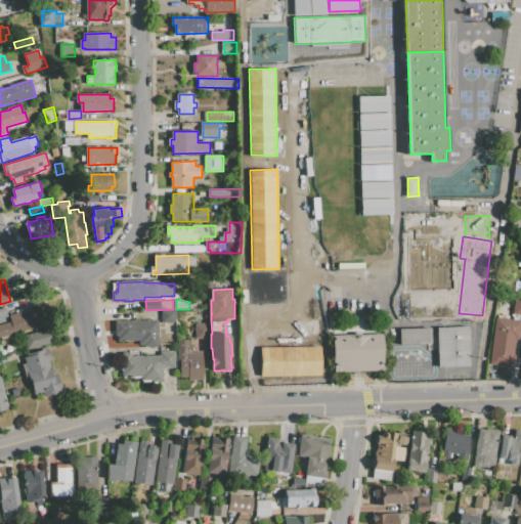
[(509,310),(510,303),(503,302),(502,309),(509,310)]
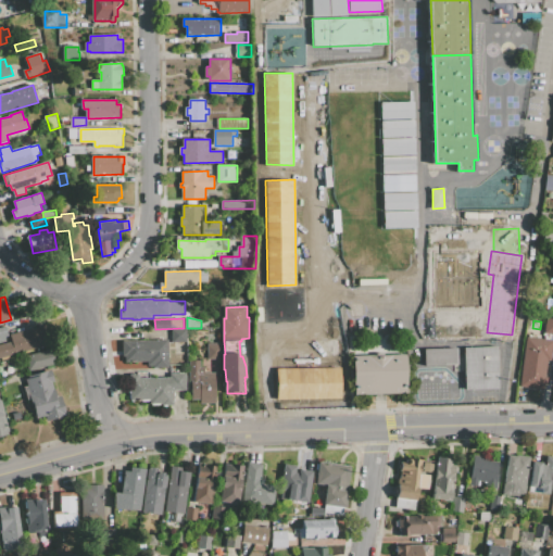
[(439,321),(479,321),(479,331),(439,332),(439,321)]
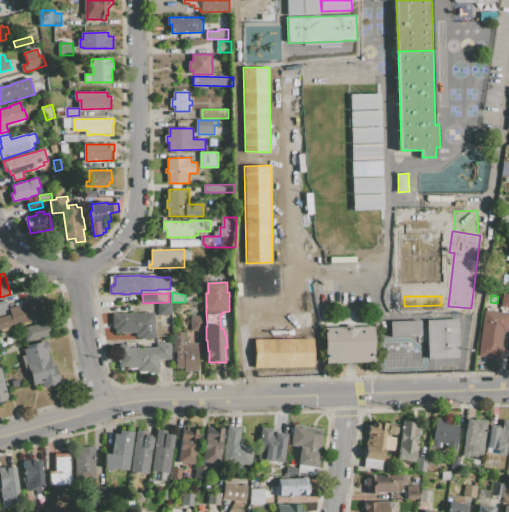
[(0,316),(7,314),(6,309),(8,308),(6,300),(0,301),(0,316)]
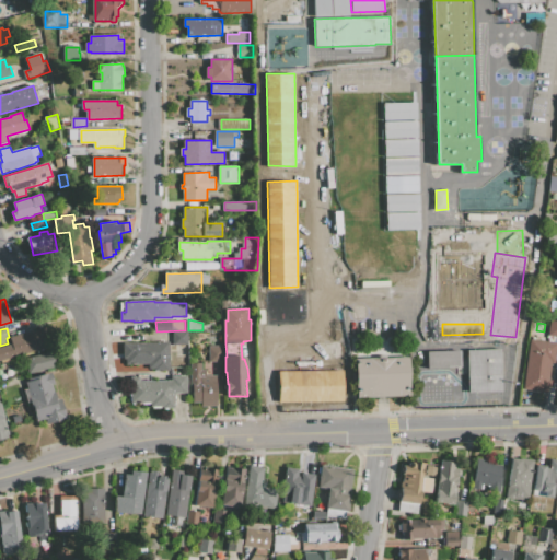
[(0,360),(37,350),(38,352),(49,349),(45,337),(49,336),(48,328),(12,338),(14,345),(0,348),(0,360)]
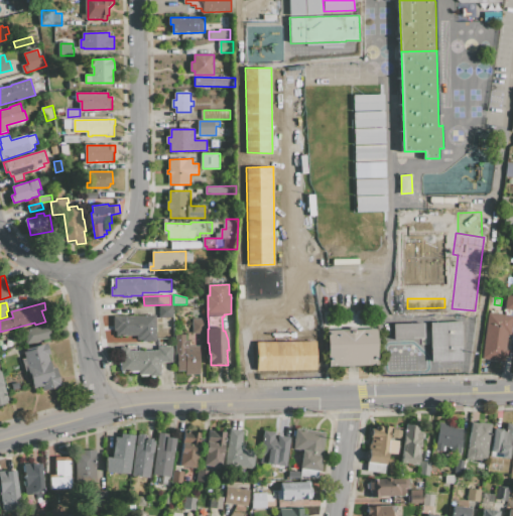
[(162,317),(175,317),(174,305),(161,305),(162,317)]
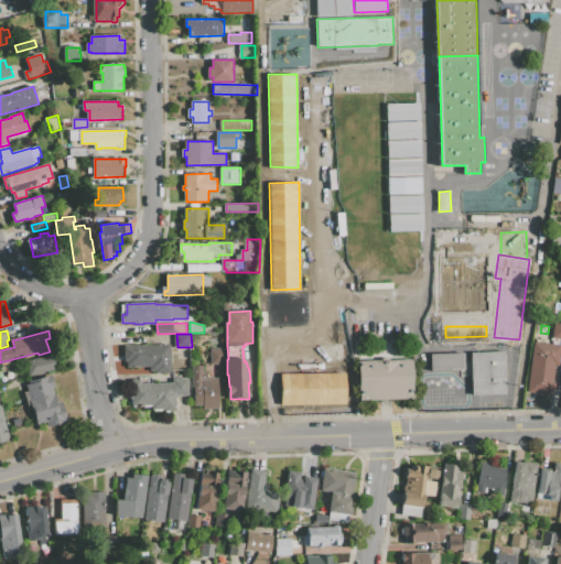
[(553,394),(553,388),(556,388),(557,382),(554,382),(557,365),(560,365),(560,346),(537,343),(529,391),(553,394)]
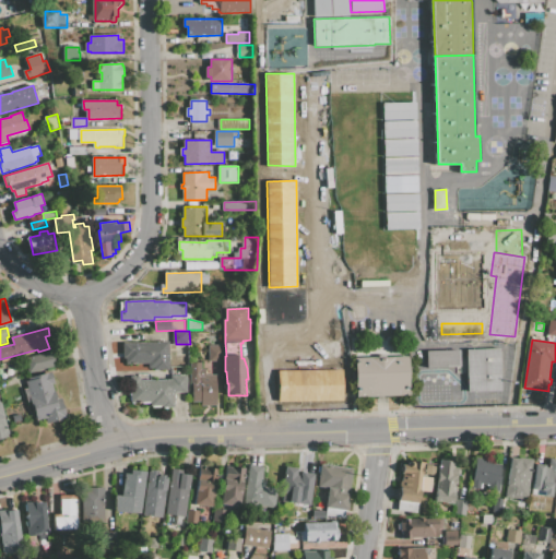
[(156,370),(172,369),(170,342),(125,343),(126,358),(128,358),(128,364),(151,364),(151,368),(156,368),(156,370)]
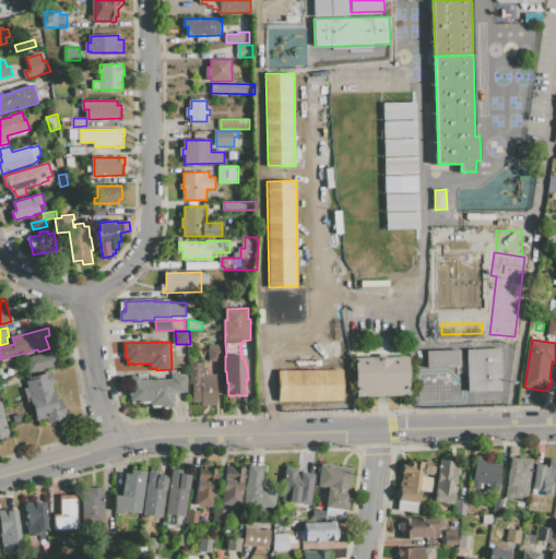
[(211,360),(223,360),(223,345),(211,345),(211,360)]
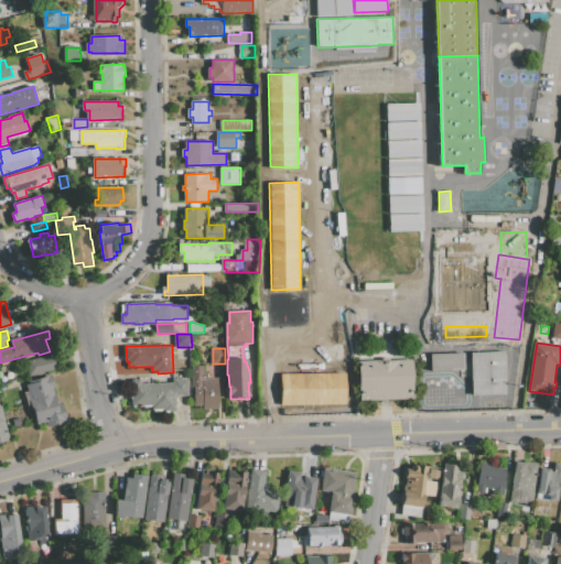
[(474,396),(507,394),(506,351),(472,353),(473,373),(474,396)]
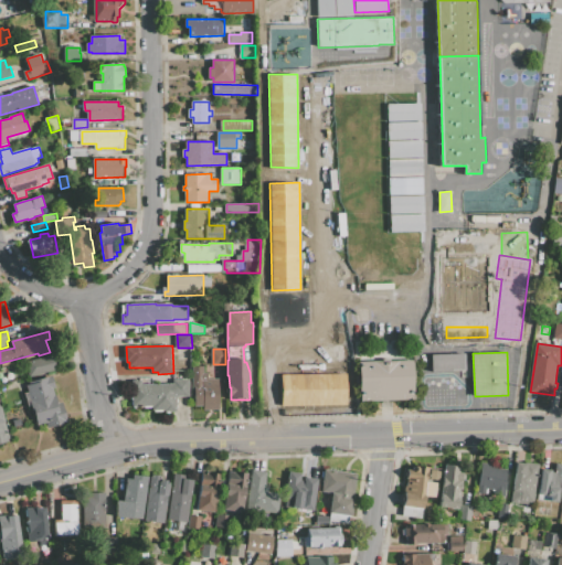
[(434,371),(466,370),(466,353),(433,355),(434,371)]
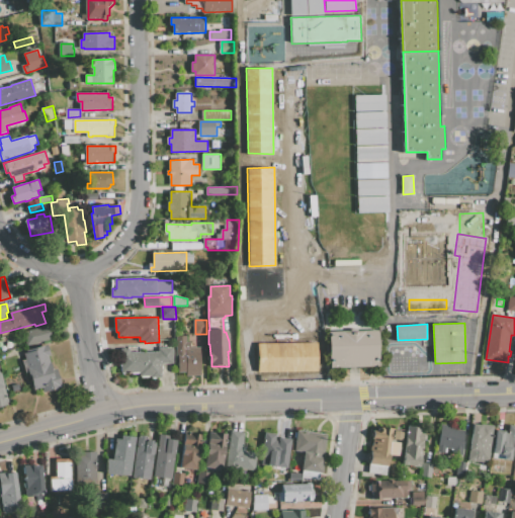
[(28,345),(54,339),(53,336),(54,336),(51,325),(24,332),(28,345)]
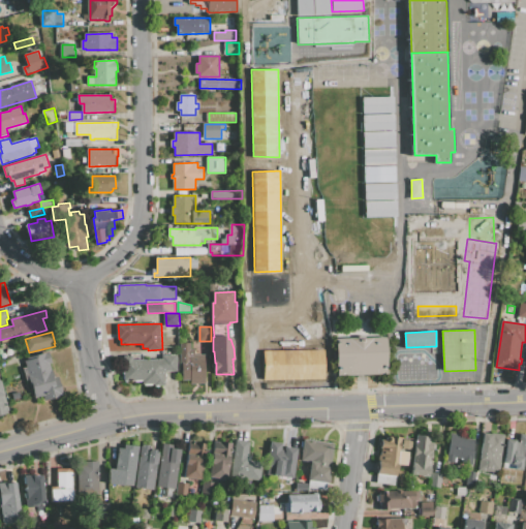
[(339,375),(389,374),(388,348),(388,338),(384,338),(337,339),(338,368),(339,368),(339,375)]
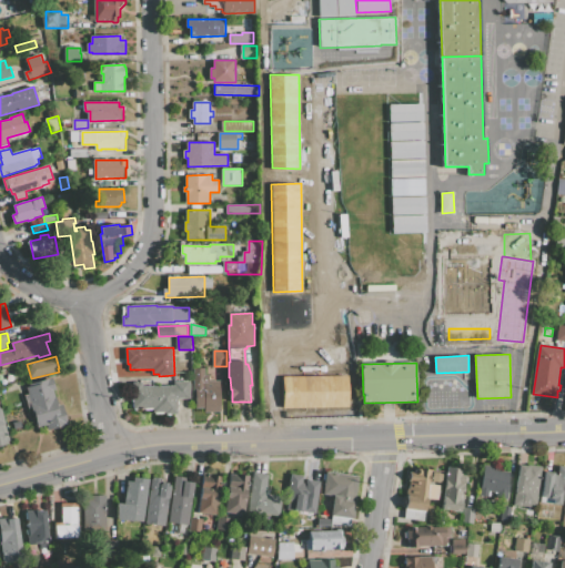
[(207,412),(222,412),(221,382),(211,382),(210,375),(207,375),(205,368),(195,368),(197,397),(199,397),(199,407),(207,407),(207,412)]
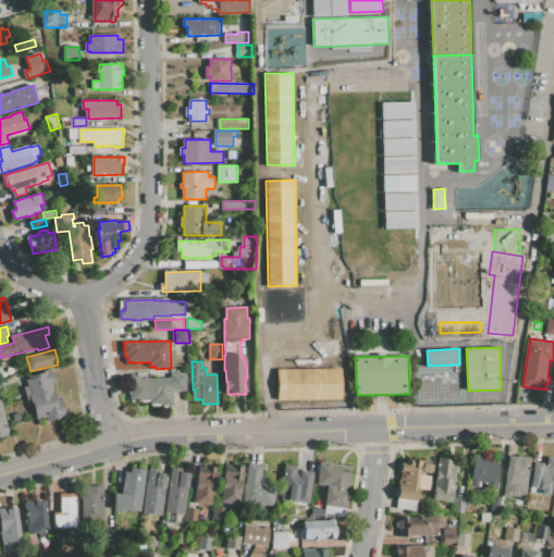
[(342,398),(341,368),(278,369),(277,369),(278,399),(342,398)]
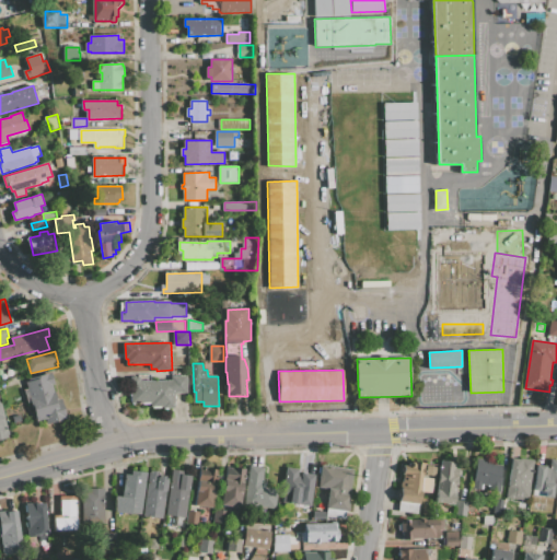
[(49,424),(68,419),(62,399),(58,400),(56,391),(55,391),(54,385),(56,384),(53,373),(31,380),(32,381),(28,382),(30,388),(26,389),(30,403),(34,401),(39,421),(47,419),(49,424)]
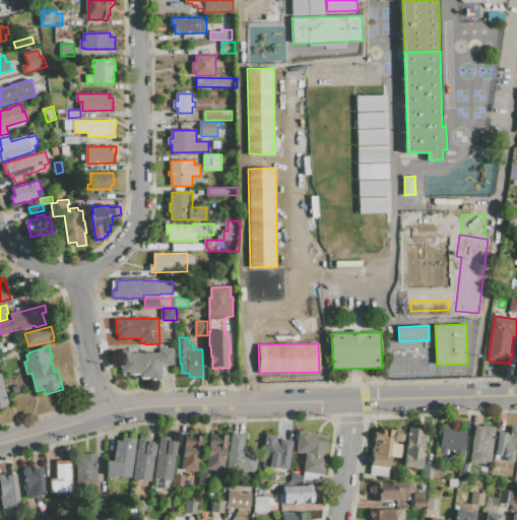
[(153,379),(164,379),(164,365),(175,365),(175,349),(162,349),(162,353),(131,354),(131,350),(123,350),(123,374),(142,374),(142,378),(153,377),(153,379)]
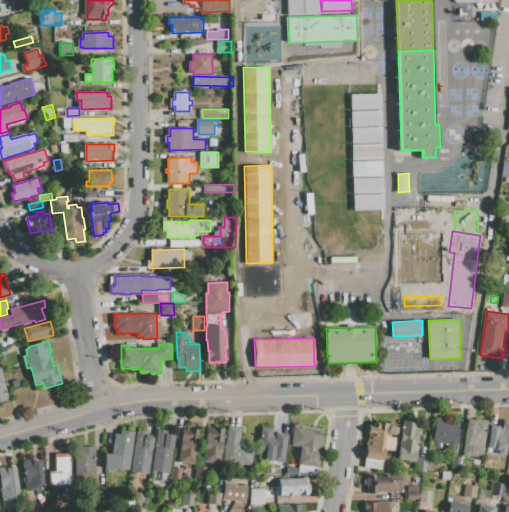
[(0,401),(8,399),(8,397),(9,396),(1,368),(0,369),(0,401)]
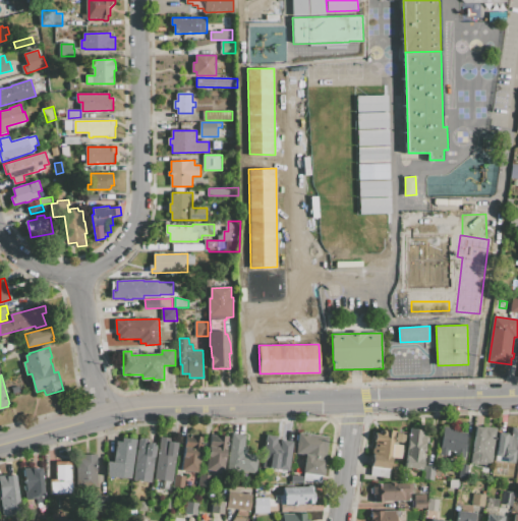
[(466,458),(468,445),(467,445),(468,433),(460,431),(460,428),(445,426),(442,454),(449,455),(450,451),(457,452),(457,457),(466,458)]
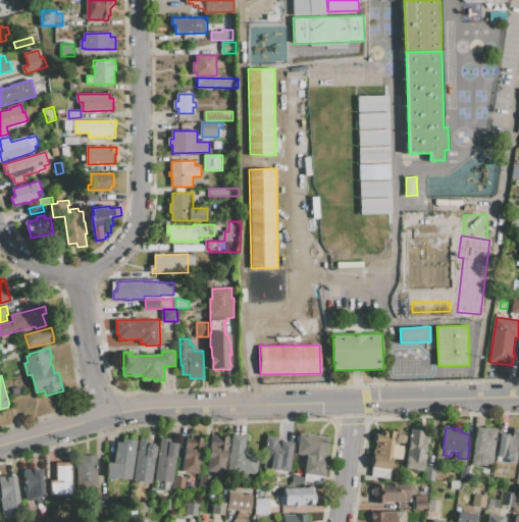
[(489,466),(489,464),(494,464),(499,428),(487,427),(487,429),(478,428),(474,462),(478,462),(478,465),(489,466)]
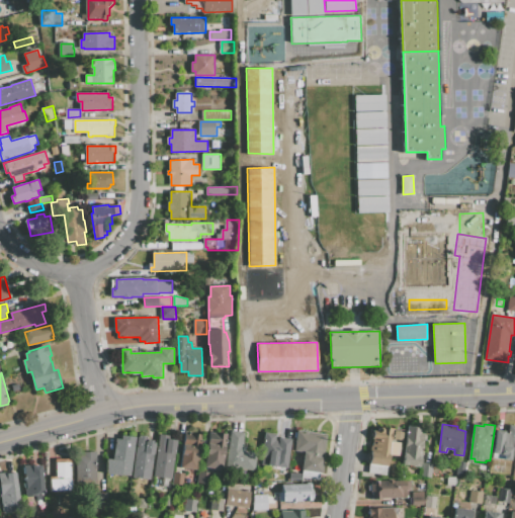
[(512,460),(514,446),(514,425),(511,425),(510,432),(498,430),(494,457),(512,460)]
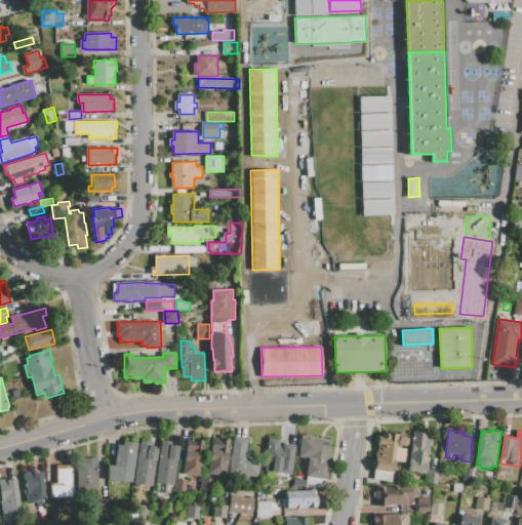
[(427,473),(431,446),(433,444),(433,442),(432,440),(428,439),(429,434),(415,432),(410,471),(427,473)]
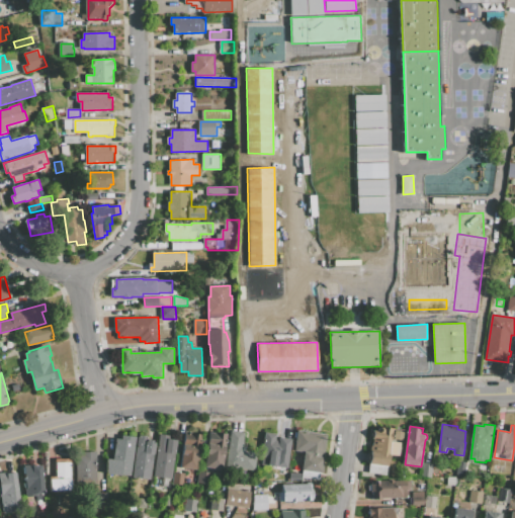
[(389,466),(394,429),(384,428),(382,427),(381,428),(380,429),(379,430),(379,431),(375,430),(374,439),(375,439),(374,446),(372,446),(371,450),(373,450),(371,463),(389,466)]
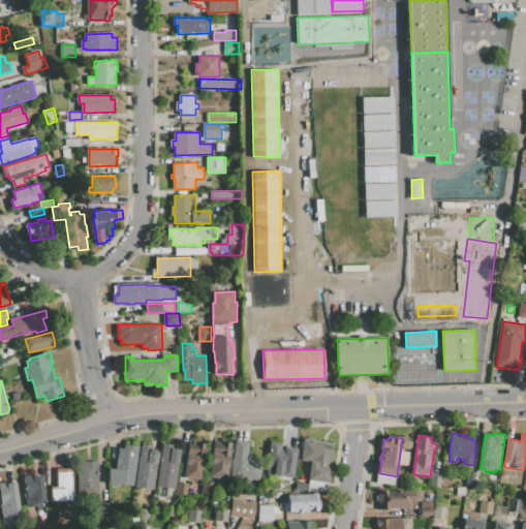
[(243,484),(243,478),(260,480),(264,462),(251,461),(252,456),(249,456),(251,442),(238,440),(231,483),(243,484)]
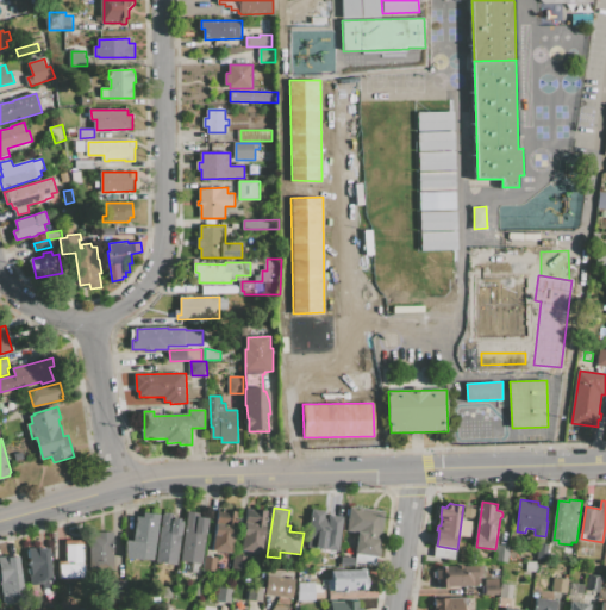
[(380,556),(386,512),(351,508),(349,530),(360,533),(357,553),(380,556)]
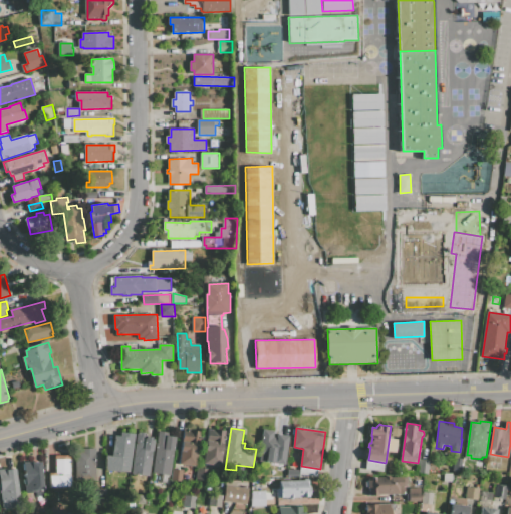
[(401,437),(403,429),(394,428),(393,436),(401,437)]
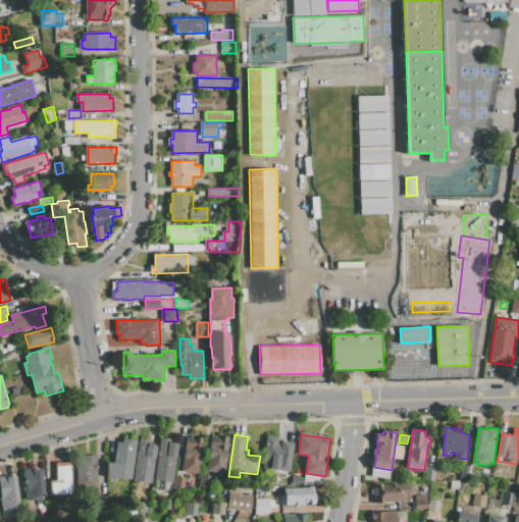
[(225,472),(229,437),(213,435),(208,470),(225,472)]
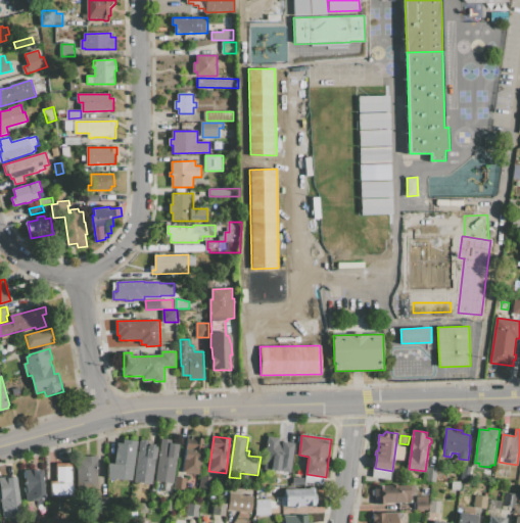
[(200,474),(205,439),(188,437),(184,472),(200,474)]
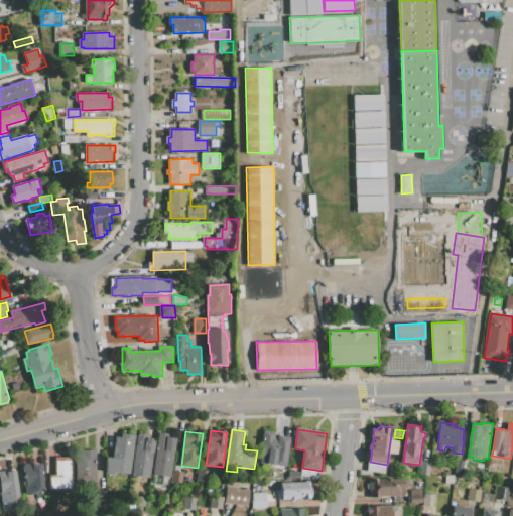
[(286,466),(290,437),(279,436),(279,439),(275,439),(276,432),(265,431),(262,456),(263,456),(262,463),(286,466)]
